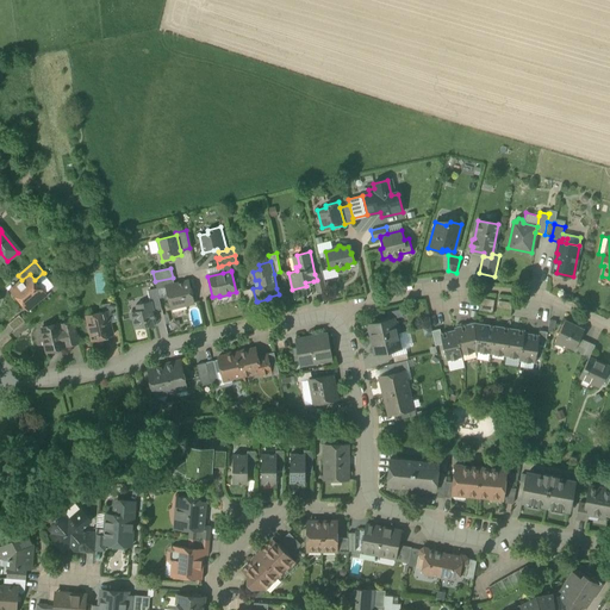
[(54,286),(43,273),(35,280),(45,293),(54,286)]
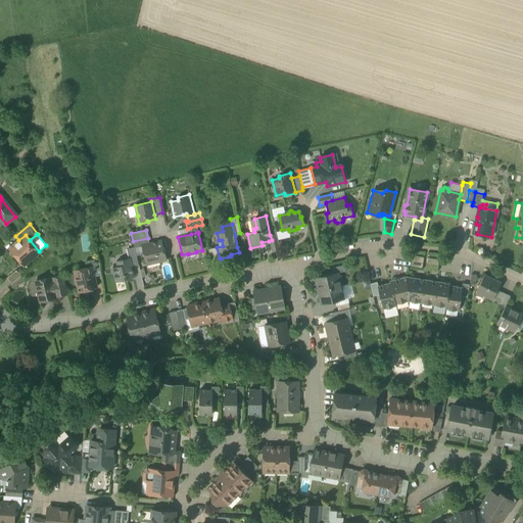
[(269,241),(272,252),(280,250),(276,234),(270,235),(272,240),(269,241)]
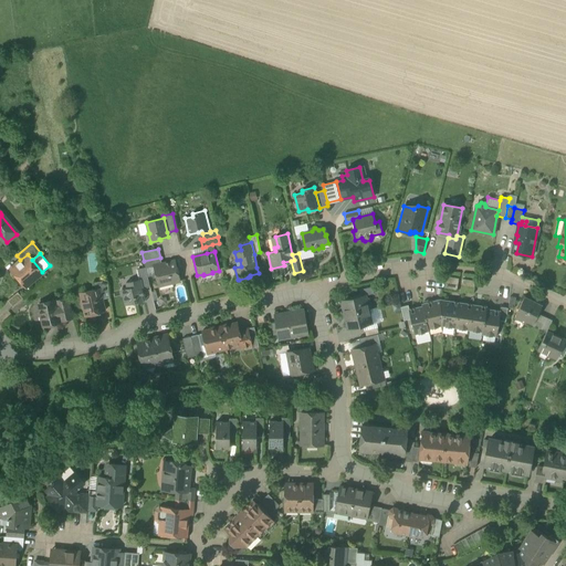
[(20,282),(25,287),(31,283),(43,273),(42,272),(32,260),(28,254),(20,260),(10,269),(20,282)]
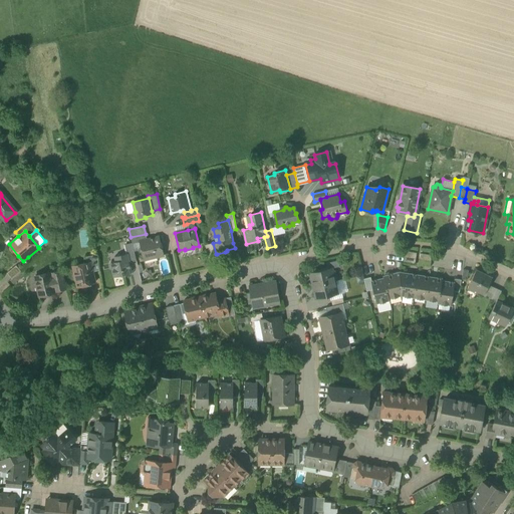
[(131,237),(132,243),(132,244),(140,242),(140,241),(147,240),(146,234),(131,237)]
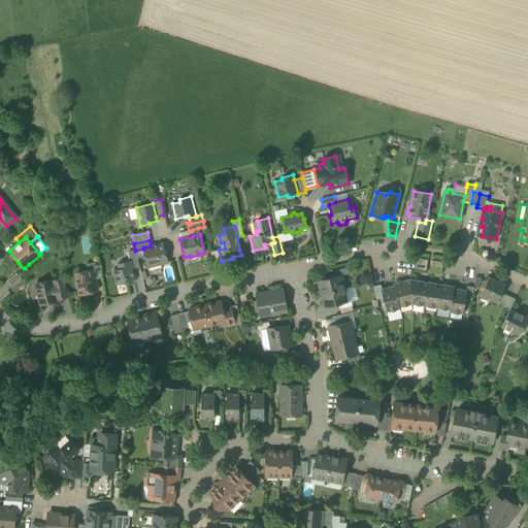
[(143,249),(147,267),(168,262),(163,243),(151,246),(143,248),(143,249)]
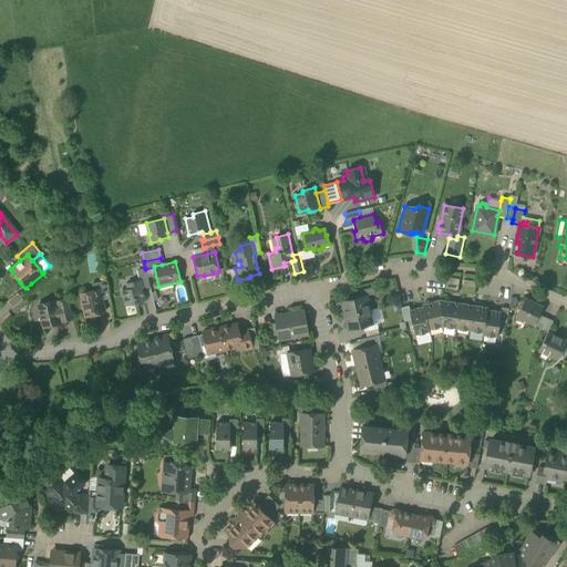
[(151,288),(145,269),(145,268),(137,270),(140,280),(141,279),(143,289),(151,288)]
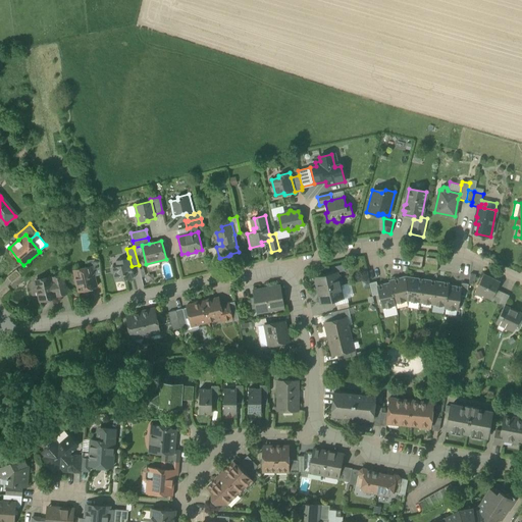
[(219,258),(216,247),(208,249),(211,262),(221,260),(220,258),(219,258)]
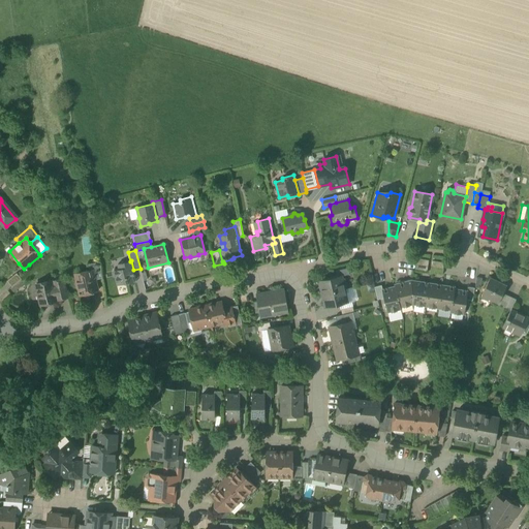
[(114,271),(117,285),(125,283),(125,284),(133,282),(131,276),(134,276),(133,270),(131,260),(130,261),(118,263),(119,270),(114,271)]
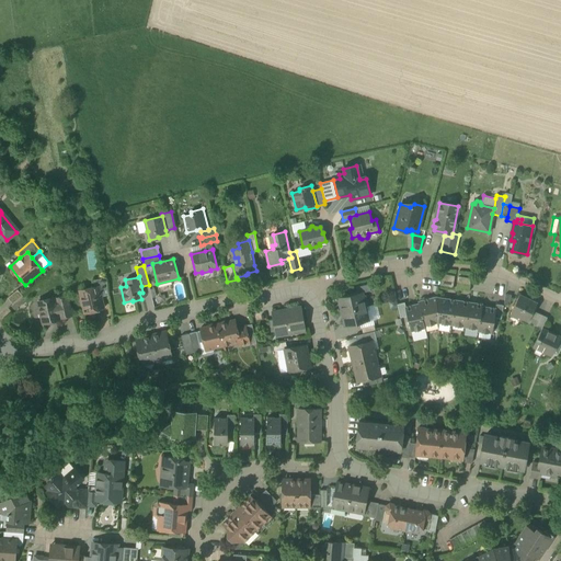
[(98,286),(101,297),(109,295),(106,277),(93,281),(95,287),(98,286)]
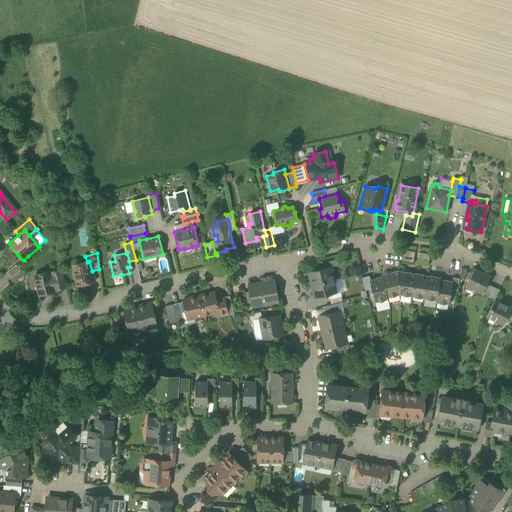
[(325,262),(326,268),(330,267),(330,268),(338,266),(336,260),(325,262)]
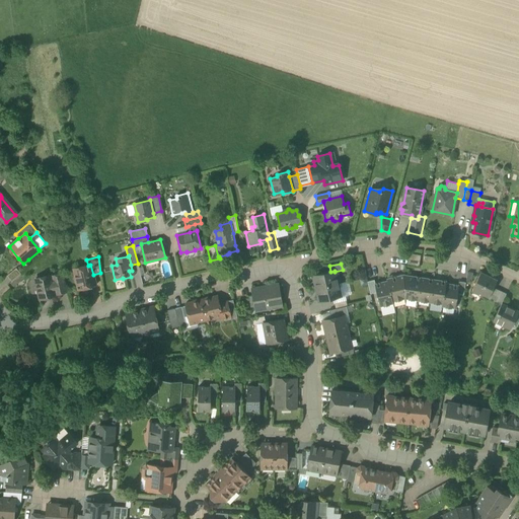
[(88,266),(77,268),(78,276),(75,276),(76,277),(74,279),(75,282),(77,283),(78,290),(95,286),(93,275),(90,265),(88,266)]
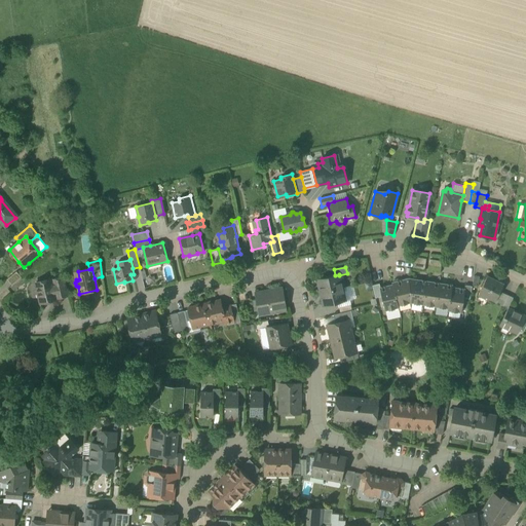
[(7,279),(11,286),(22,277),(16,271),(7,279)]
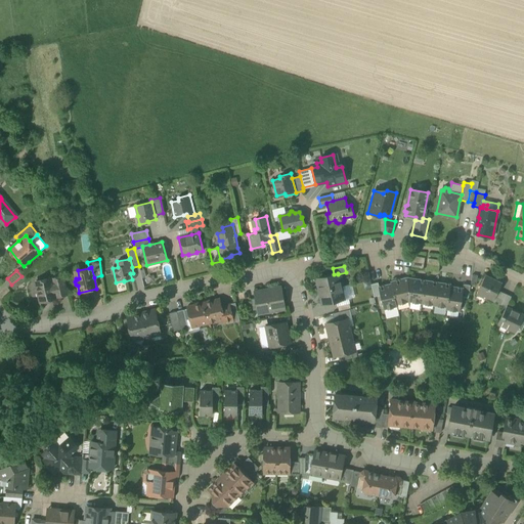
[(316,278),(319,292),(341,287),(341,285),(342,282),(341,277),(339,275),(338,274),(338,273),(334,274),(316,278)]
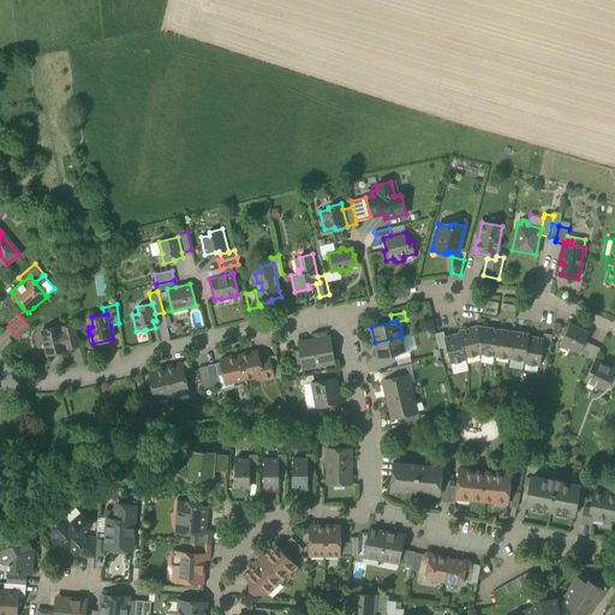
[(60,328),(65,348),(79,345),(75,324),(60,328)]
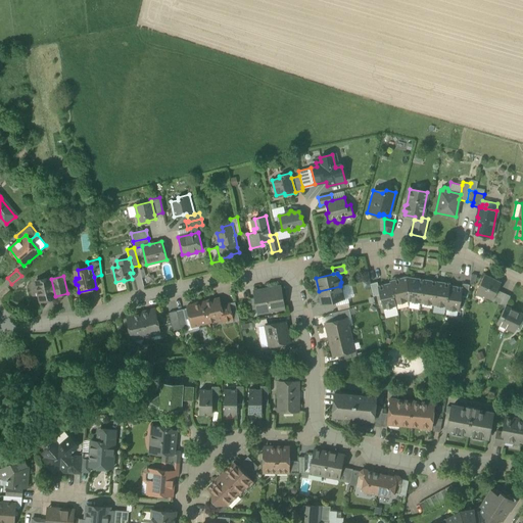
[(492,299),(497,290),(501,283),(484,276),(476,291),(492,299)]
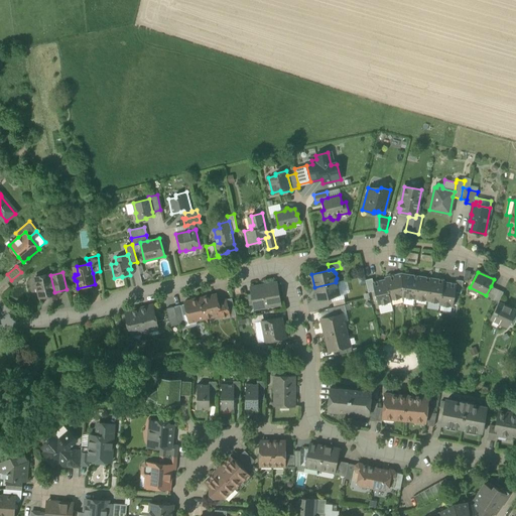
[(390,300),(402,297),(406,275),(406,273),(401,273),(384,277),(385,281),(390,300)]
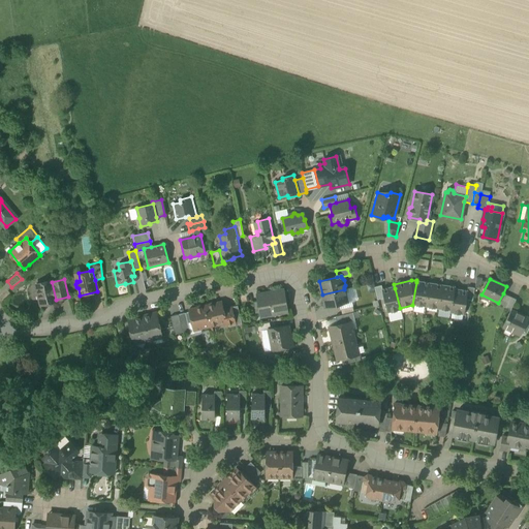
[(35,284),(40,305),(57,301),(56,300),(52,282),(52,281),(35,284)]
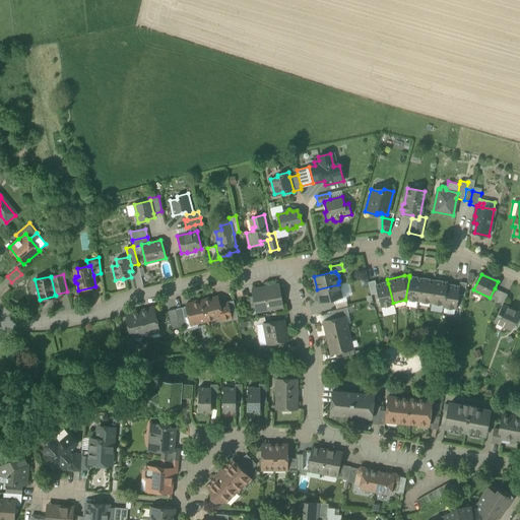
[(405,300),(418,302),(421,279),(421,277),(415,276),(415,278),(409,277),(405,300)]
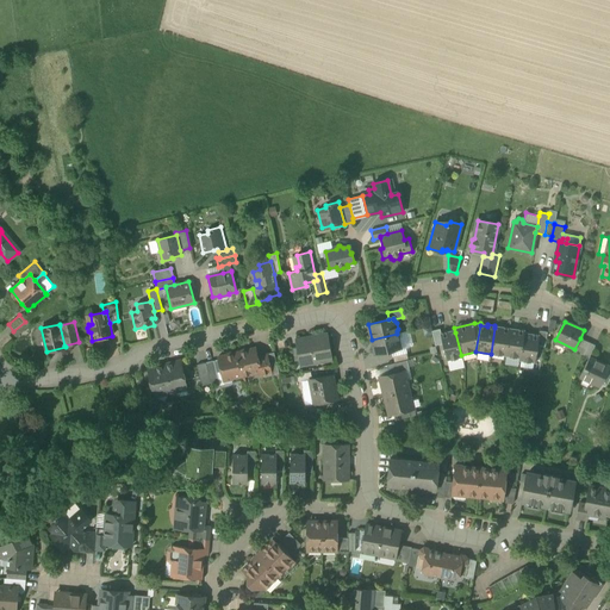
[(491,354),(505,356),(509,330),(510,328),(503,327),(502,329),(495,328),(491,354)]
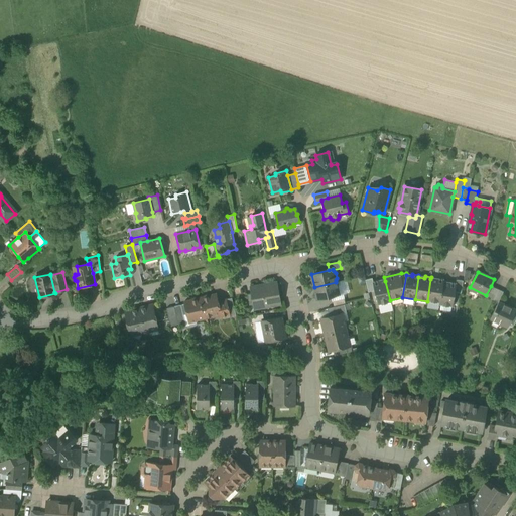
[(365,280),(368,292),(374,290),(372,282),(373,282),(372,278),(365,280)]
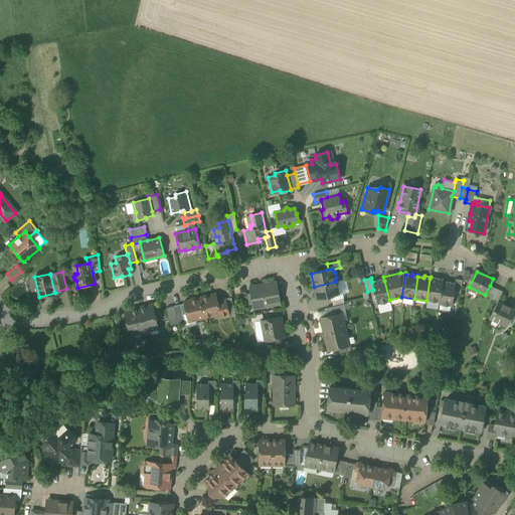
[(426,301),(439,303),(442,283),(443,279),(437,278),(437,280),(430,279),(426,301)]
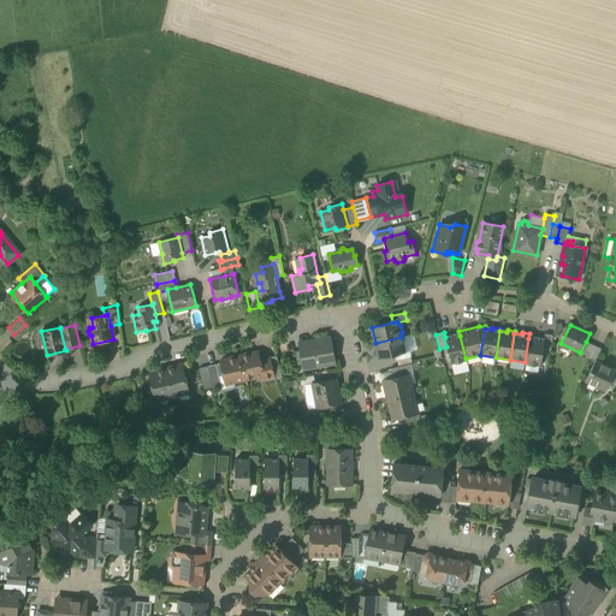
[(543,349),(550,350),(552,336),(544,333),(544,338),(545,338),(543,349)]
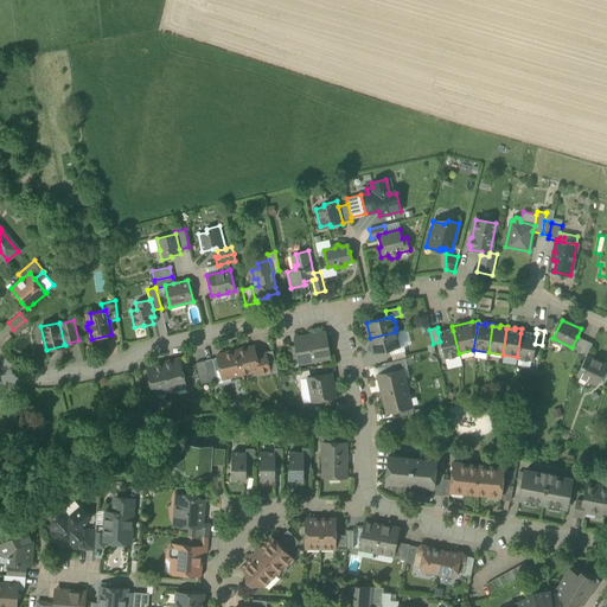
[(459,356),(459,353),(453,331),(446,332),(446,330),(439,332),(438,332),(440,342),(445,359),(459,356)]
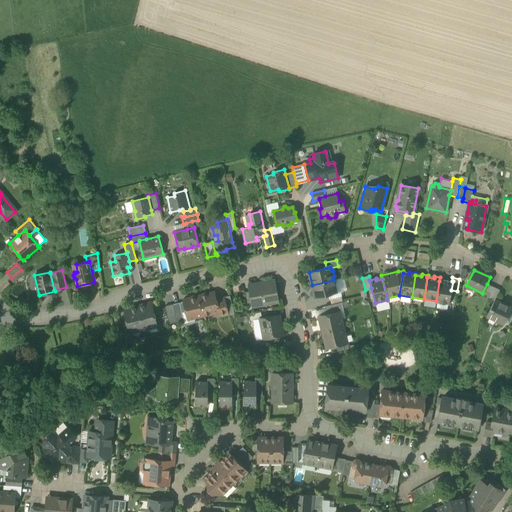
[(334,282),(333,280),(312,285),(315,298),(336,293),(336,291),(337,288),(336,283),(334,282)]
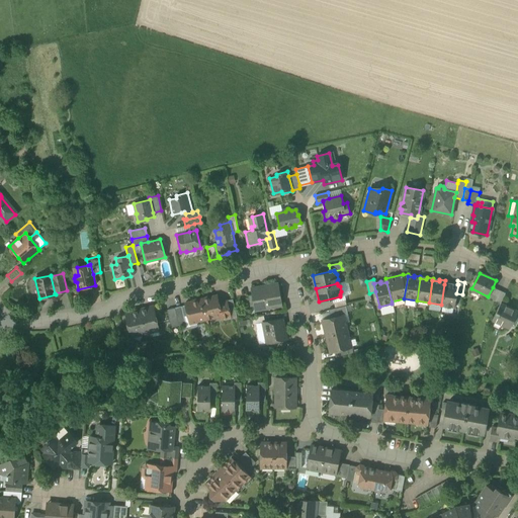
[(451,285),(444,284),(441,305),(441,307),(454,308),(456,293),(458,284),(457,284),(451,283),(451,285)]
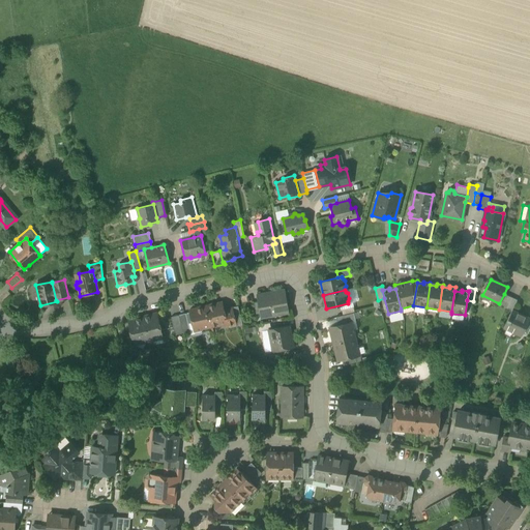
[(267,313),(267,316),(287,313),(283,291),(258,296),(259,301),(261,314),(267,313)]
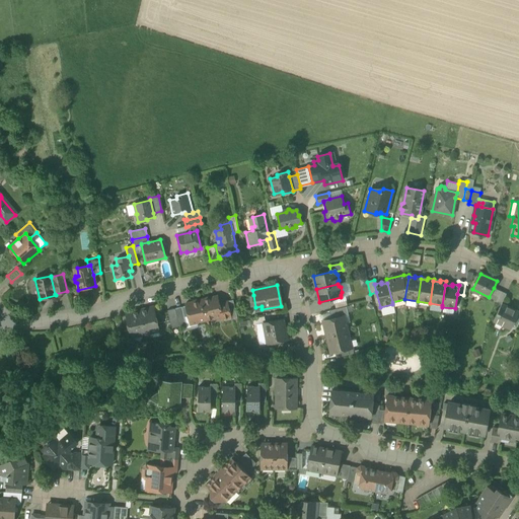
[(488,298),(496,302),(501,292),(494,288),(489,297),(488,298)]
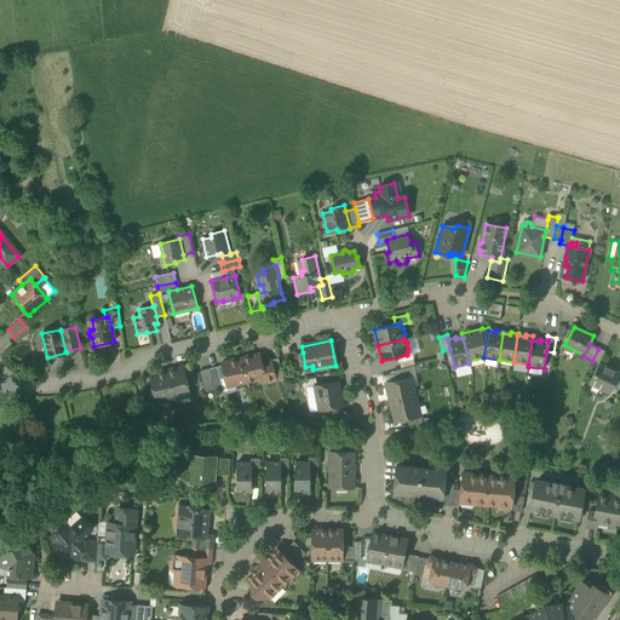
[(606,351),(598,349),(592,361),(598,363),(600,363),(606,351)]
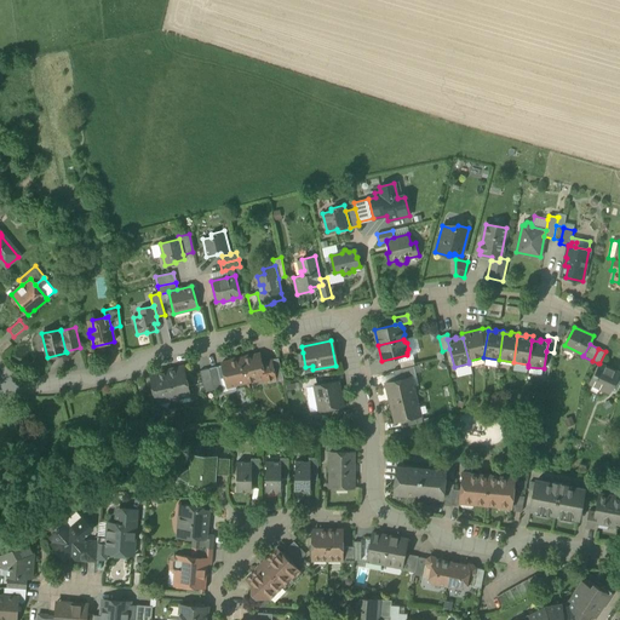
[(259,354),(240,359),(246,383),(256,380),(256,378),(264,375),(262,366),(263,366),(262,362),(259,354)]
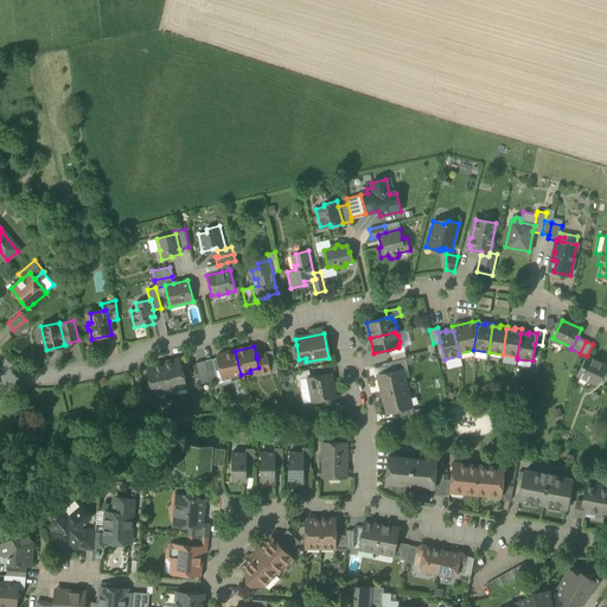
[(230,377),(241,375),(235,351),(217,356),(217,358),(222,376),(230,375),(230,377)]
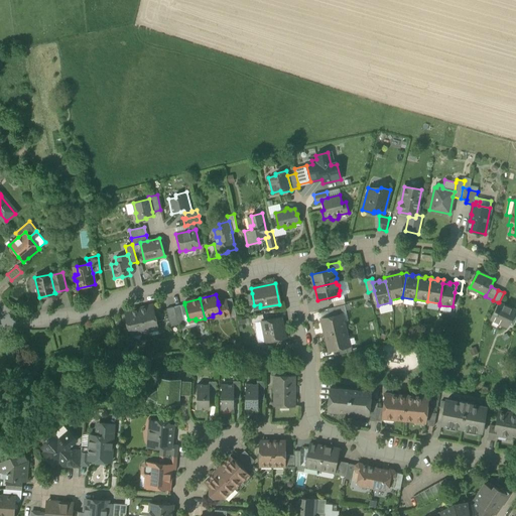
[(224,300),(225,303),(229,316),(236,315),(232,298),(224,300)]
